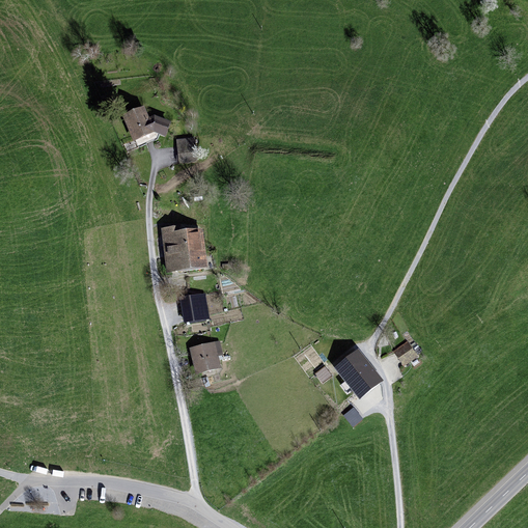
[(141,105),(121,114),(134,140),(154,131),(141,105)]
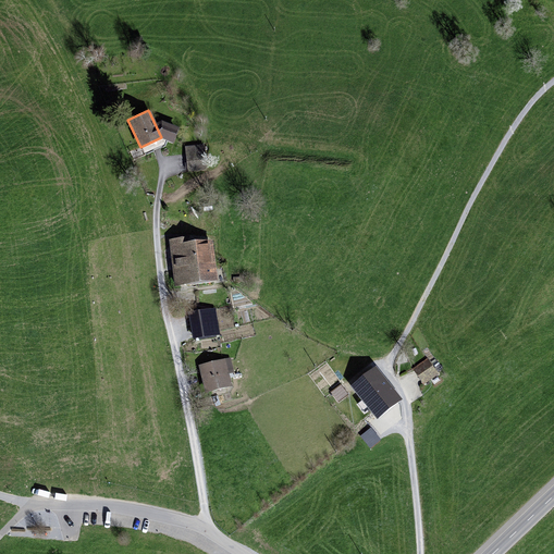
[(204,142),(184,144),(187,173),(207,171),(204,142)]
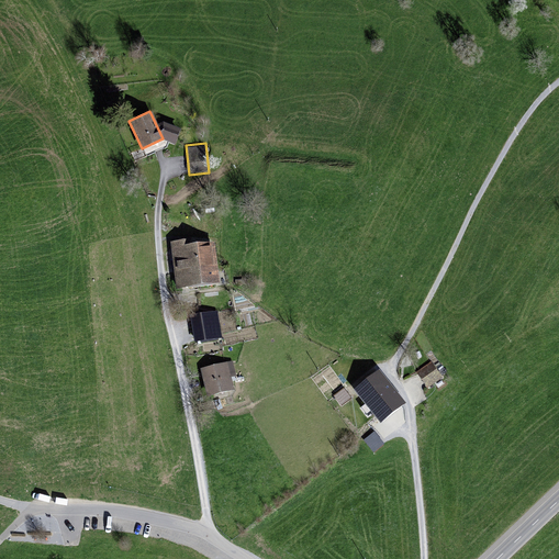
[(213,243),(170,249),(176,289),(219,283),(213,243)]
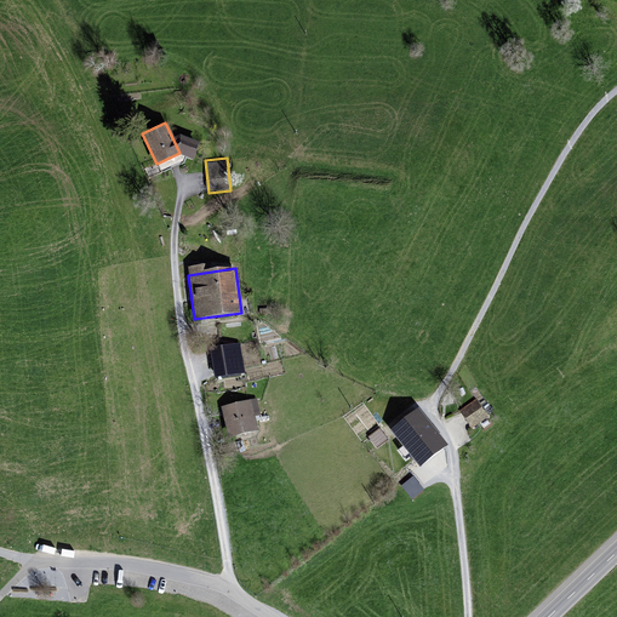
[(239,341),(210,346),(215,377),(244,373),(239,341)]
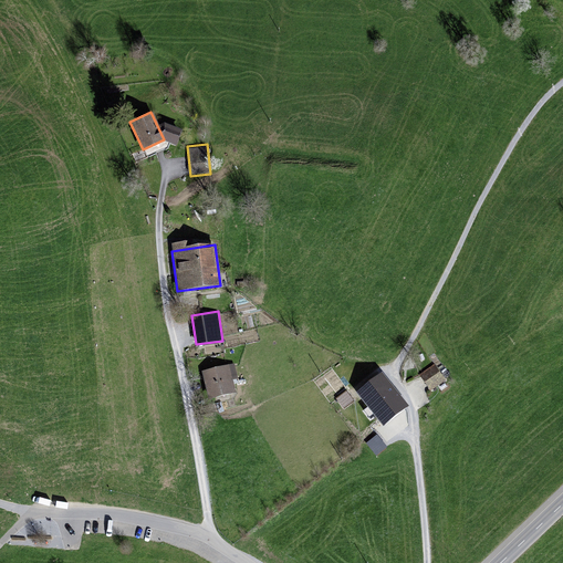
[(446,379),(424,344),(407,354),(429,389),(446,379)]
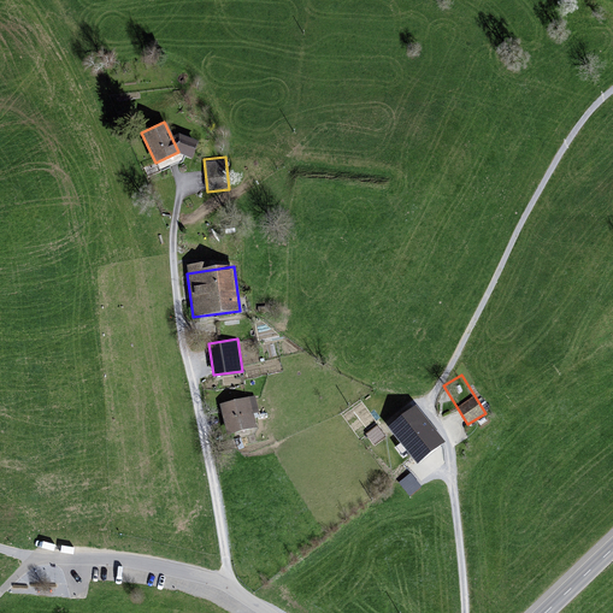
[(251,395),(219,404),(228,435),(259,426),(251,395)]
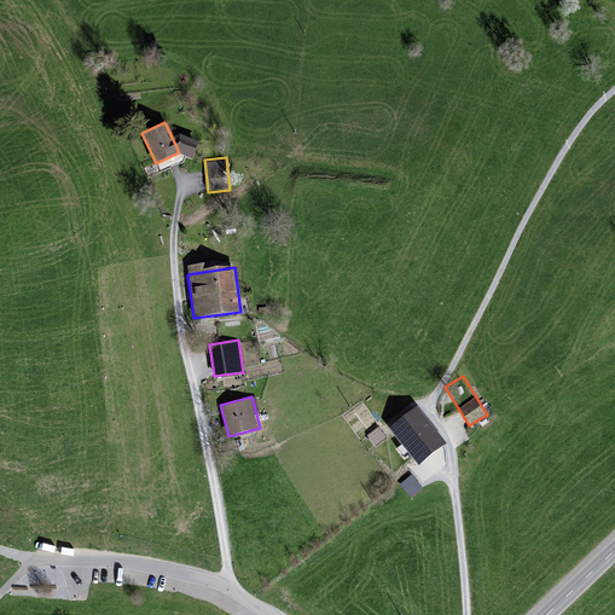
[(413,407),(402,416),(430,451),(441,442),(413,407)]
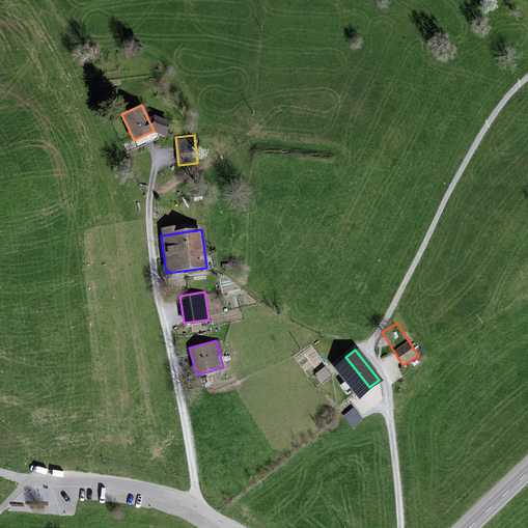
[(345,357),(336,364),(360,394),(369,387),(345,357)]
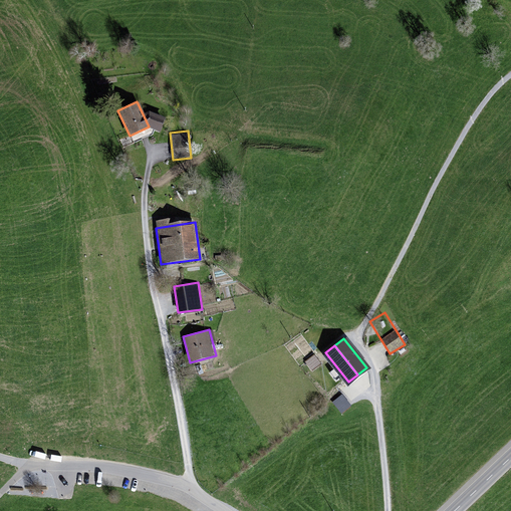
[(320,361),(314,352),(305,359),(311,367),(320,361)]
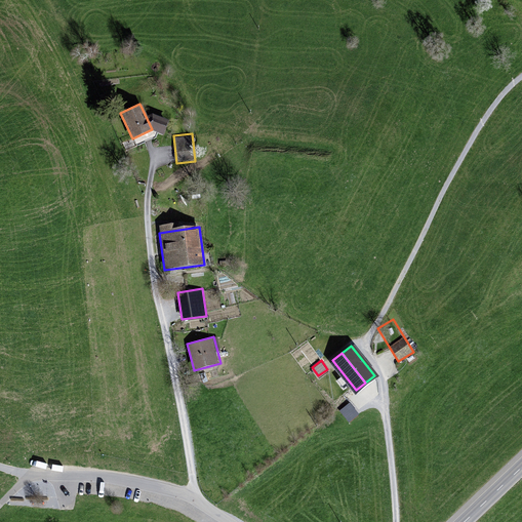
[(358,414),(349,403),(337,411),(347,424),(358,414)]
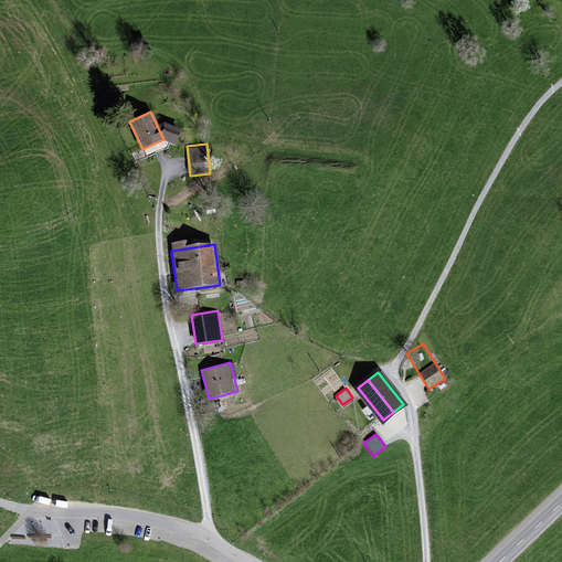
All buildings are outlined.
